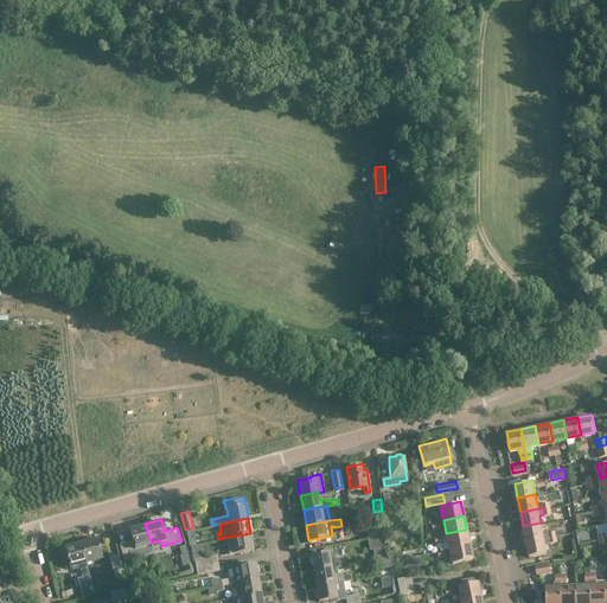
[(541,523),(523,526),(526,540),(543,537),(549,536),(548,531),(548,528),(542,530),(541,523)]
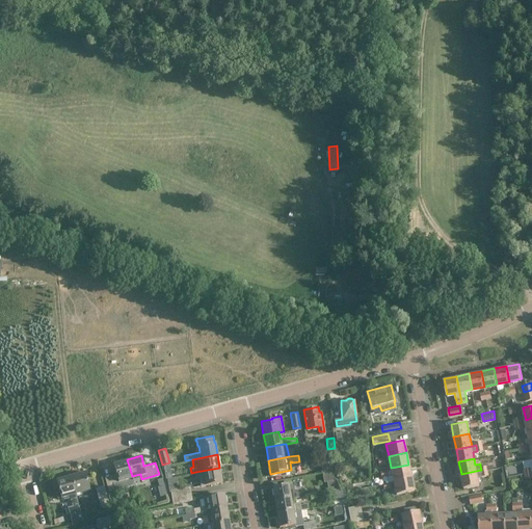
[(115,486),(113,481),(132,476),(127,459),(113,463),(116,473),(105,476),(108,488),(115,486)]
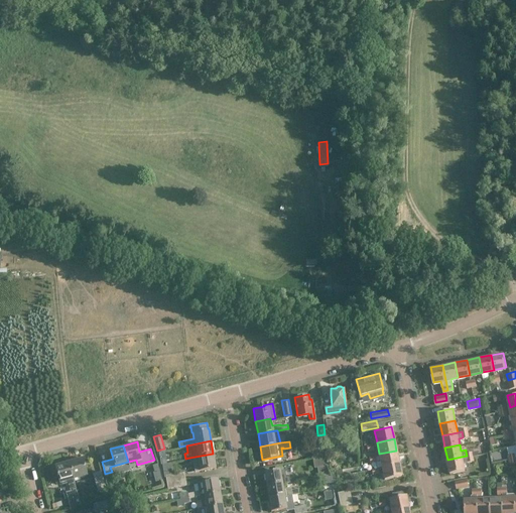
[(312,458),(327,456),(325,446),(311,449),(312,458)]
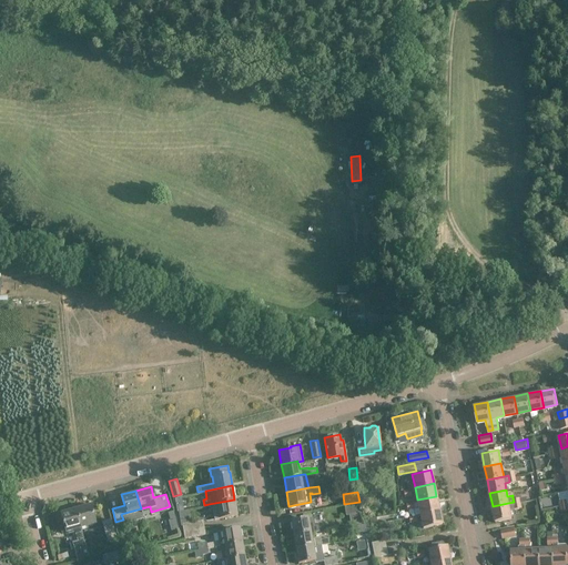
[(417,500),(421,513),(439,508),(436,496),(417,500)]
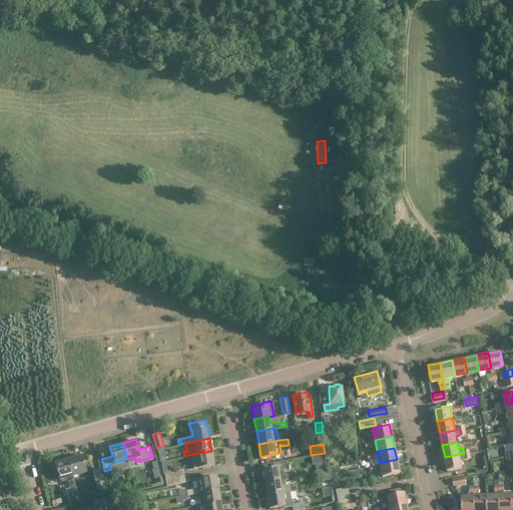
[(214,463),(211,451),(188,455),(189,460),(192,459),(193,467),(214,463)]
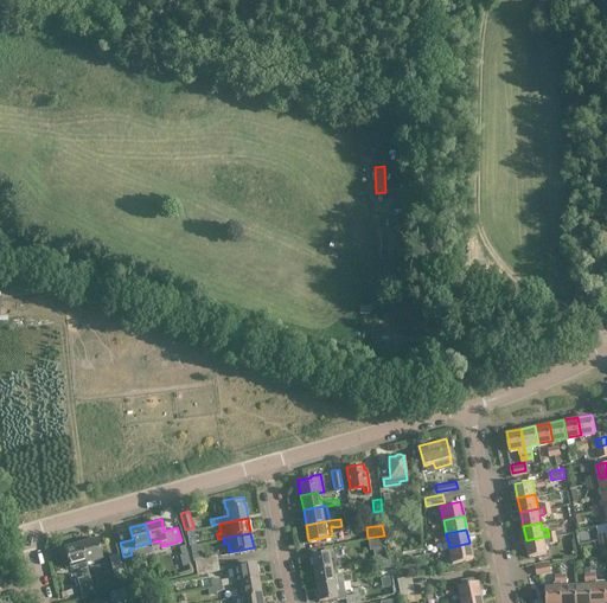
[(384,536),(368,538),(370,549),(385,546),(384,536)]
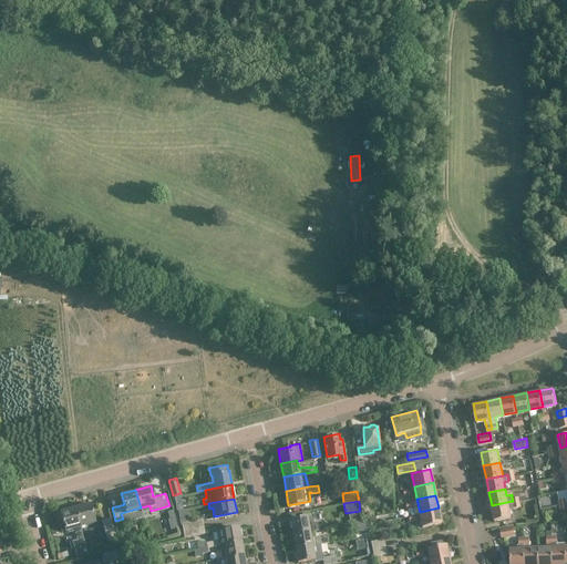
[(90,502),(75,506),(80,524),(95,521),(92,509),(93,509),(92,503),(91,504),(90,502)]
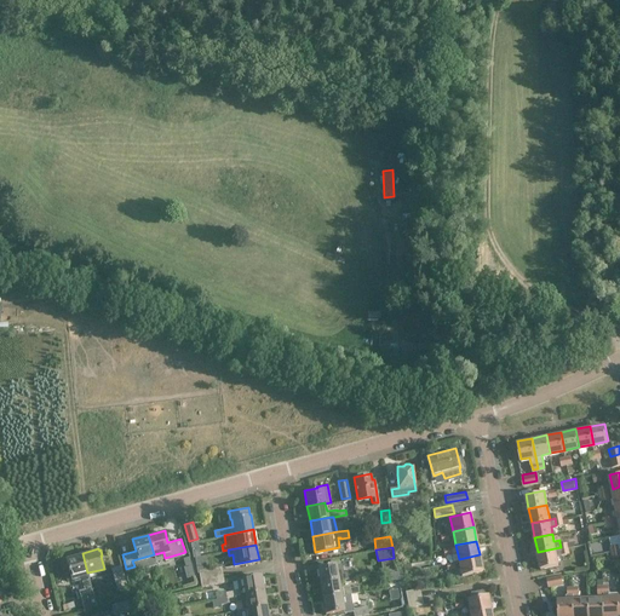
[(558,563),(555,548),(538,552),(540,566),(558,563)]
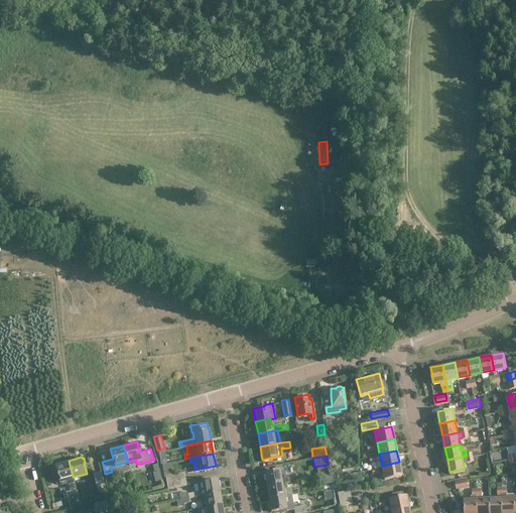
[(55,466),(53,467),(55,475),(56,480),(58,480),(59,481),(67,479),(70,489),(65,491),(68,499),(72,498),(70,492),(77,490),(73,477),(69,461),(54,465),(55,466)]
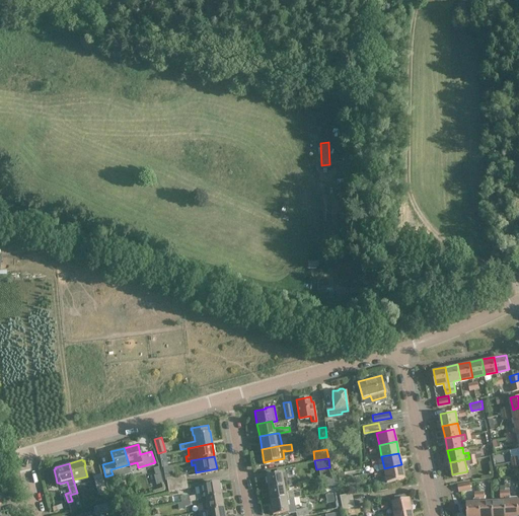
[(401,464),(384,468),(386,481),(403,476),(401,464)]
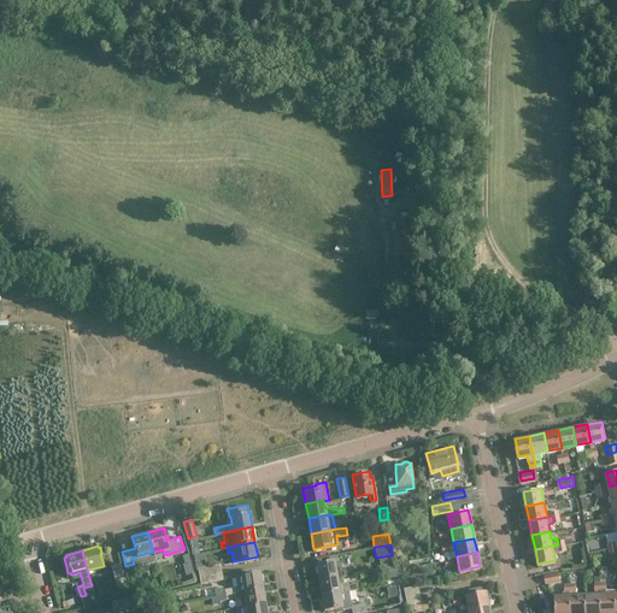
[(188,553),(182,554),(187,570),(193,569),(188,553)]
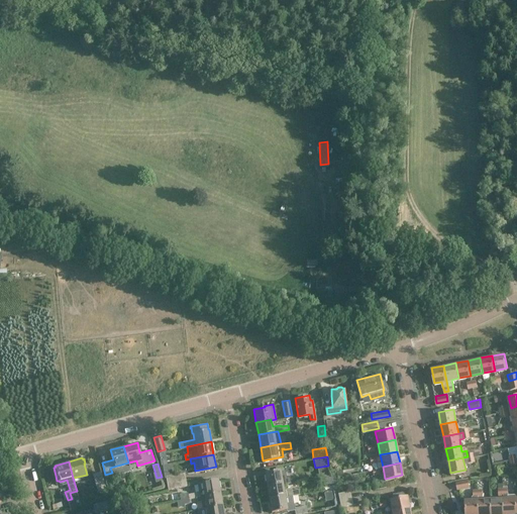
[(282,483),(297,480),(296,475),(289,476),(286,476),(285,469),(265,472),(267,485),(282,483)]
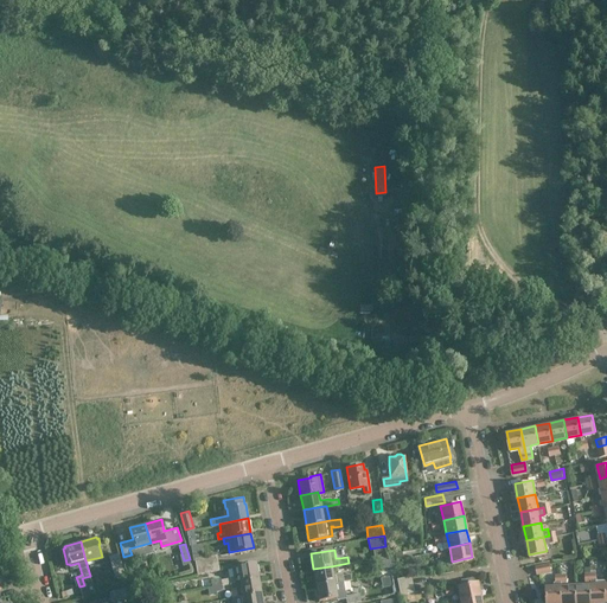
[(112,553),(109,555),(115,575),(117,575),(125,572),(119,552),(112,553)]
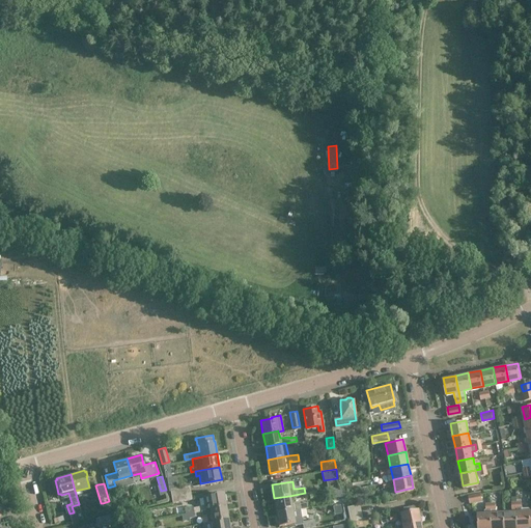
[(169,489),(170,495),(191,492),(189,484),(169,489)]
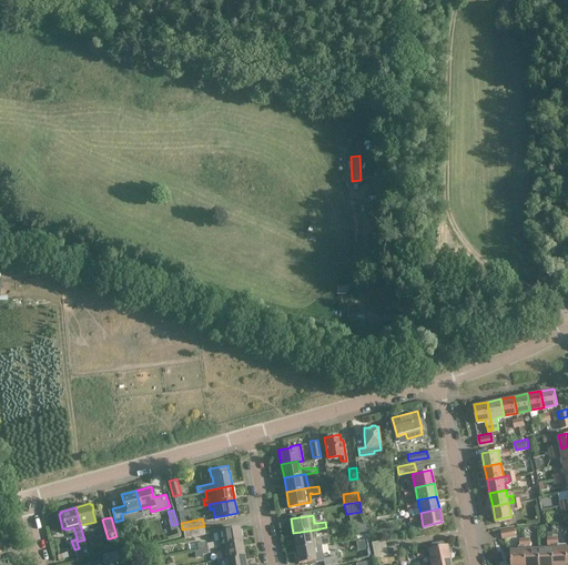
[(205,534),(204,526),(182,530),(184,537),(205,534)]
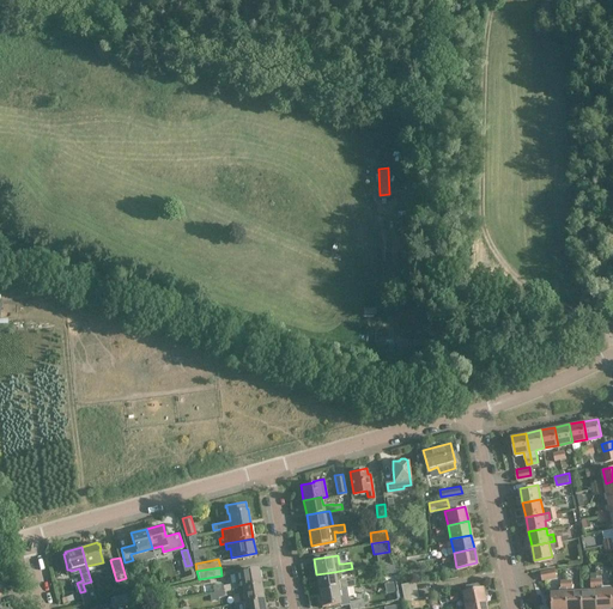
[(223,589),(261,582),(259,567),(235,571),(236,582),(223,584),(223,589)]
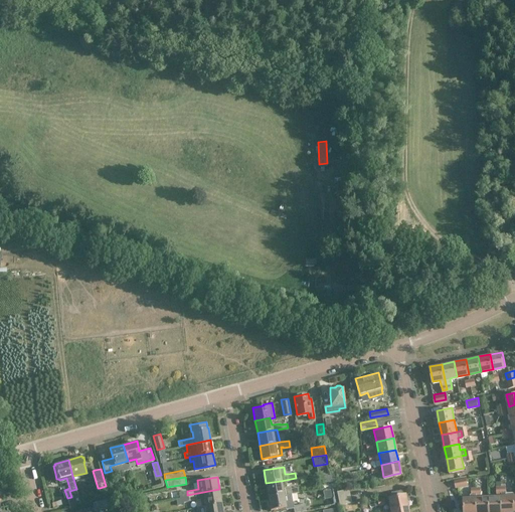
[(466,477),(455,479),(456,486),(468,484),(466,477)]
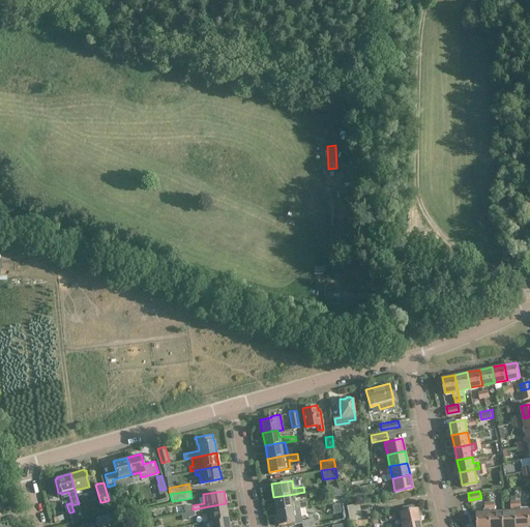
[(305,500),(299,501),(299,500),(290,502),(289,495),(273,497),(275,510),(291,507),(306,505),(305,500)]
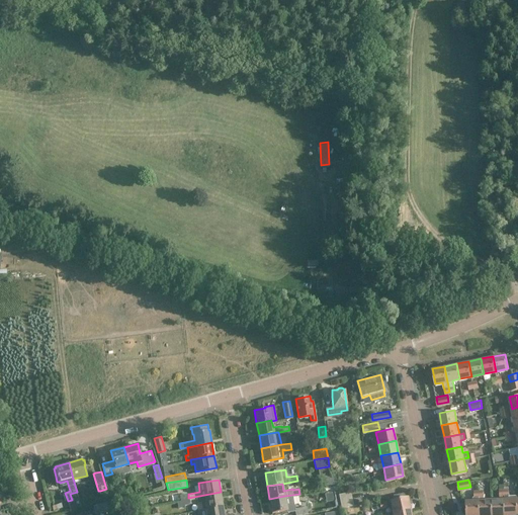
[(339,493),(340,500),(352,498),(351,491),(339,493)]
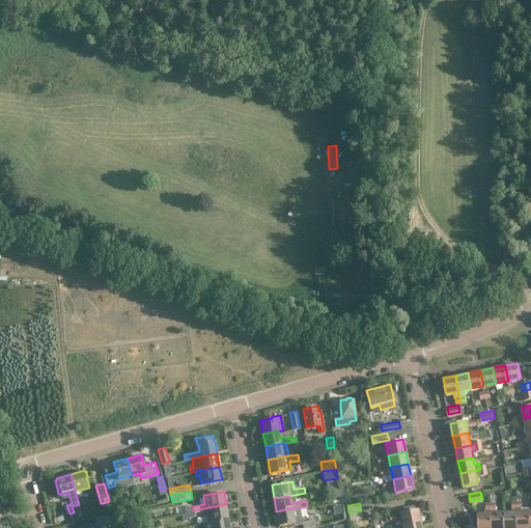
[(79,504),(72,506),(74,512),(70,513),(72,522),(83,519),(79,504)]
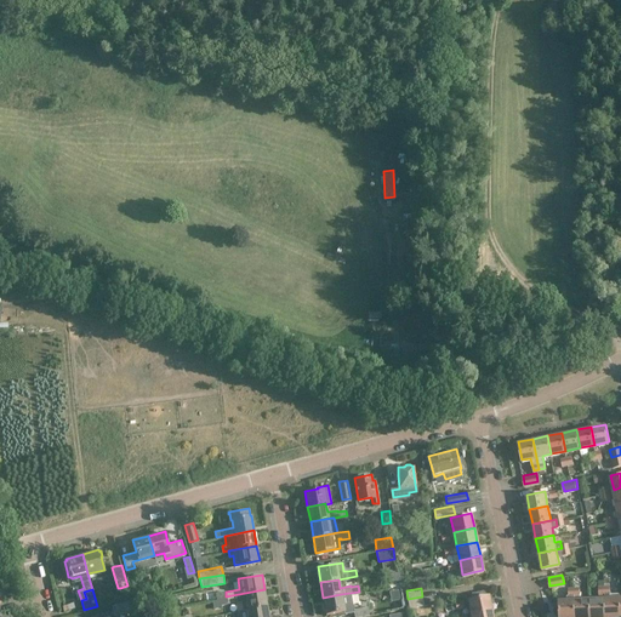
[(226,596),(216,598),(217,604),(227,601),(241,599),(243,609),(245,609),(267,605),(265,589),(226,596)]
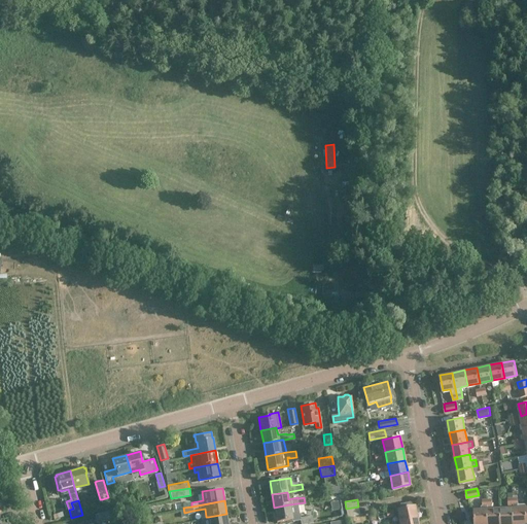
[(288,505),(274,508),(277,521),(294,518),(293,512),(296,512),(295,503),(291,504),(289,504),(288,505)]
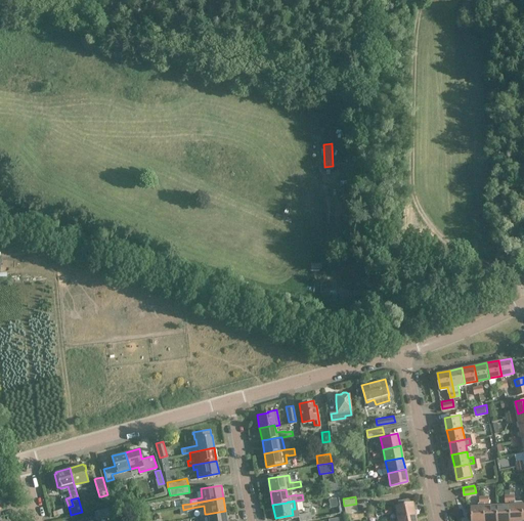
[(515,501),(510,501),(510,505),(511,520),(523,520),(523,504),(515,504),(515,501)]
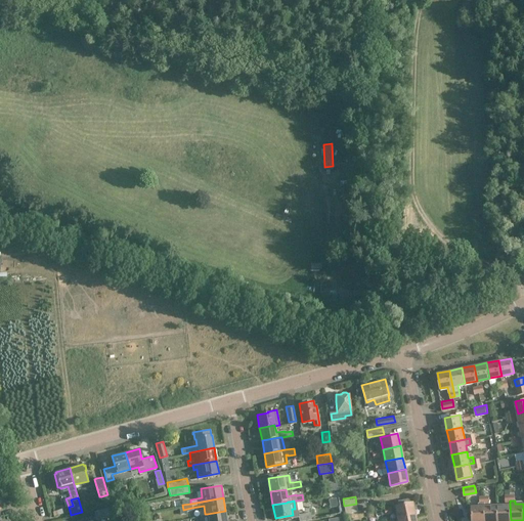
[(397,518),(415,514),(411,502),(394,506),(397,518)]
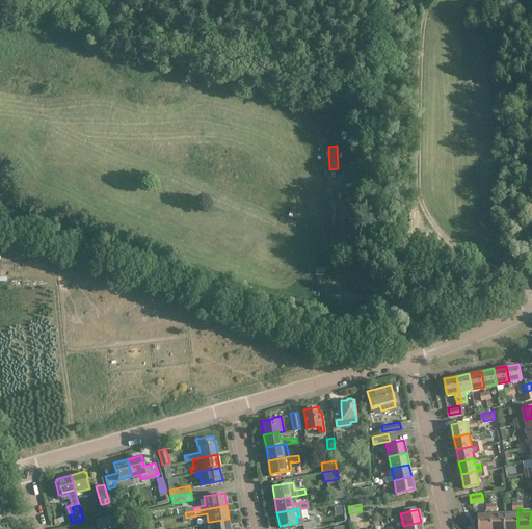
[(485,513),(479,513),(479,528),(493,528),(491,513),(491,509),(486,510),(486,509),(485,509),(485,513)]
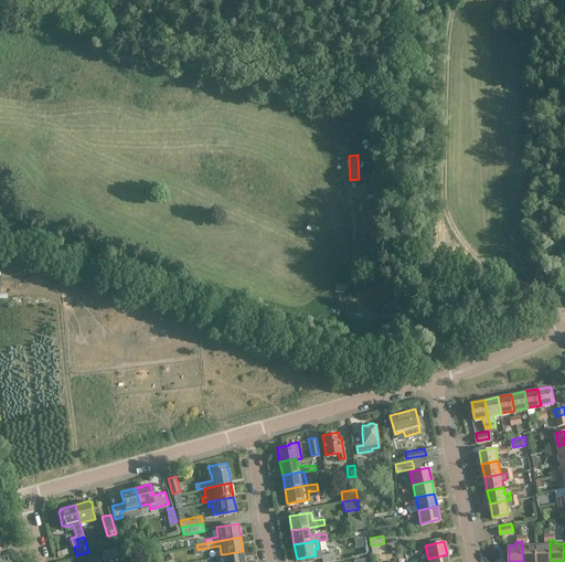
[(528,541),(522,541),(522,545),(523,561),(536,561),(536,544),(528,545),(528,541)]
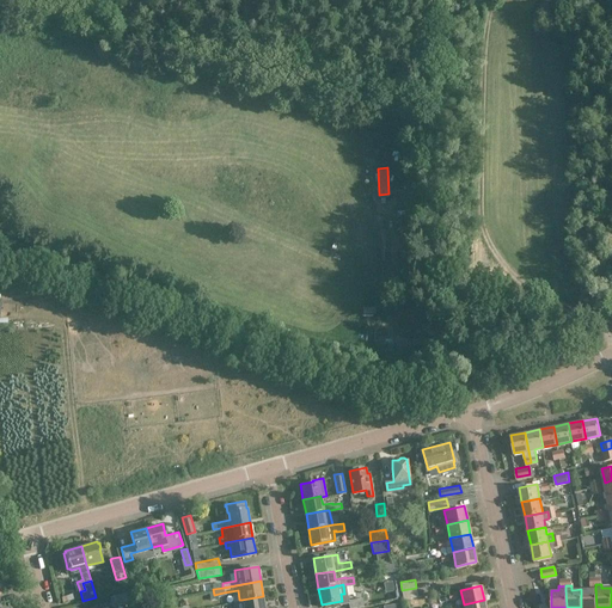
[(417,595),(416,588),(402,590),(403,599),(417,595)]
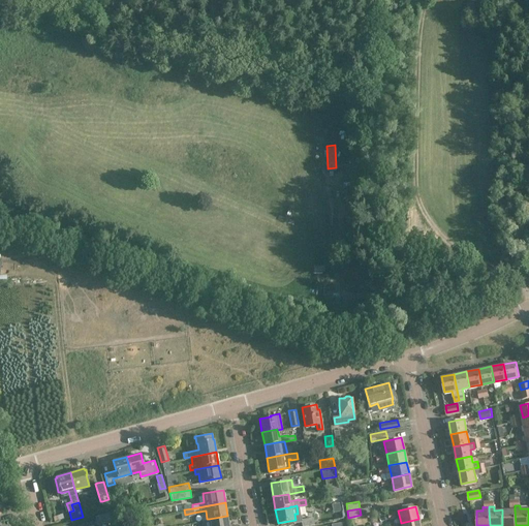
[(516,525),(515,509),(502,509),(502,525),(516,525)]
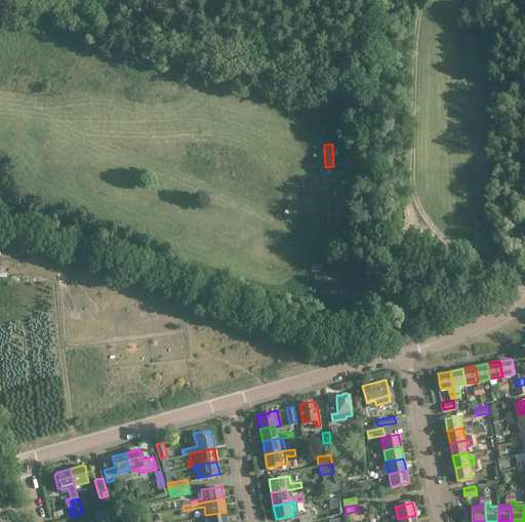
[(97,518),(111,515),(109,507),(95,511),(97,518)]
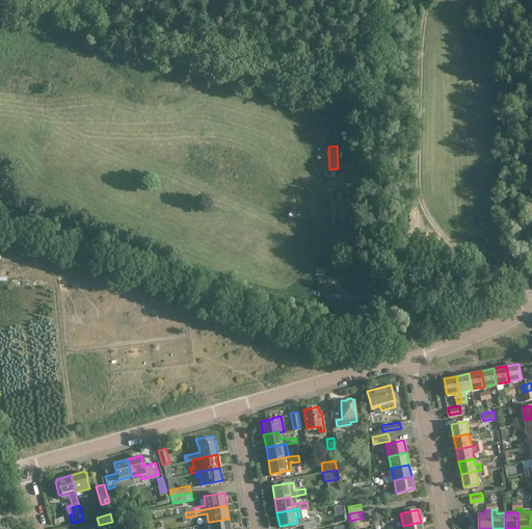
[(303,528),(316,526),(315,519),(310,520),(309,516),(301,517),(303,528)]
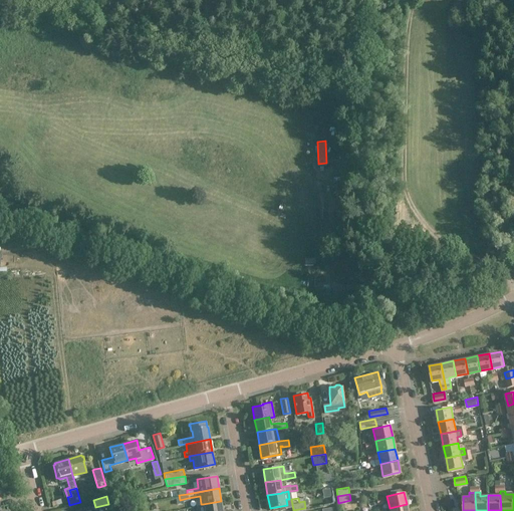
[(222,510),(221,501),(203,504),(205,510),(203,510),(222,510)]
